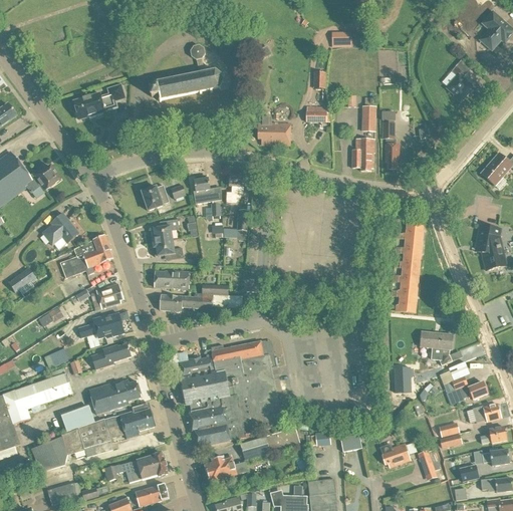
[(512,28),(492,10),(481,22),(488,28),(479,39),(491,49),(500,39),(504,42),(512,31),(512,28)]
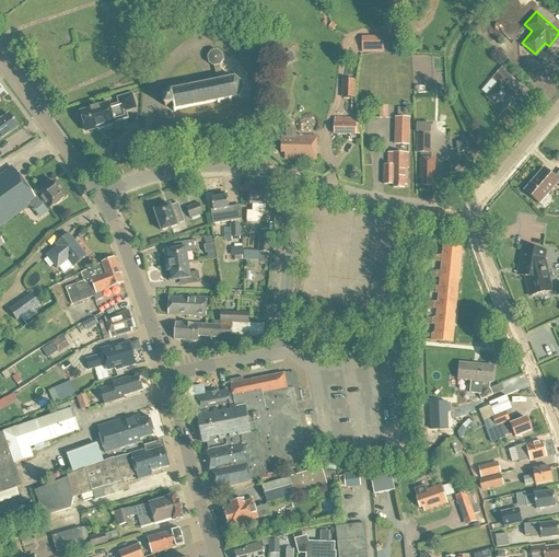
[(370,45),(382,46),(384,34),(372,32),(370,45)]
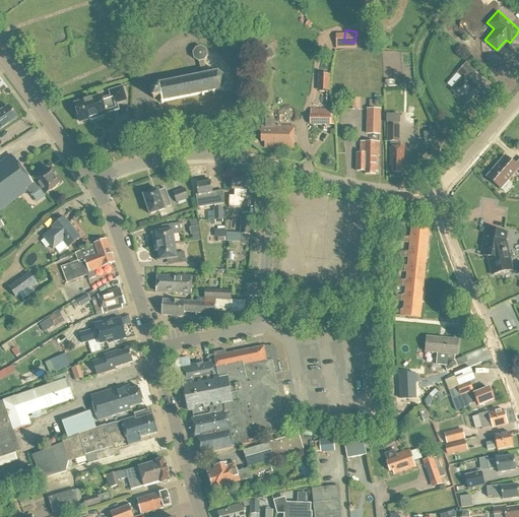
[(158,86),(150,87),(152,97),(160,94),(161,98),(159,101),(160,102),(163,99),(201,90),(201,93),(203,93),(203,90),(211,88),(212,91),(214,91),(213,88),(220,87),(222,89),(223,87),(221,86),(223,81),(224,82),(225,80),(223,80),(222,75),(224,74),(222,73),(221,74),(217,71),(218,69),(216,69),(216,70),(209,72),(209,69),(207,70),(208,72),(206,72),(203,59),(207,54),(206,48),(201,45),(195,46),(192,50),(193,56),(198,59),(201,73),(159,81),(157,80),(156,81),(158,83),(158,86)]
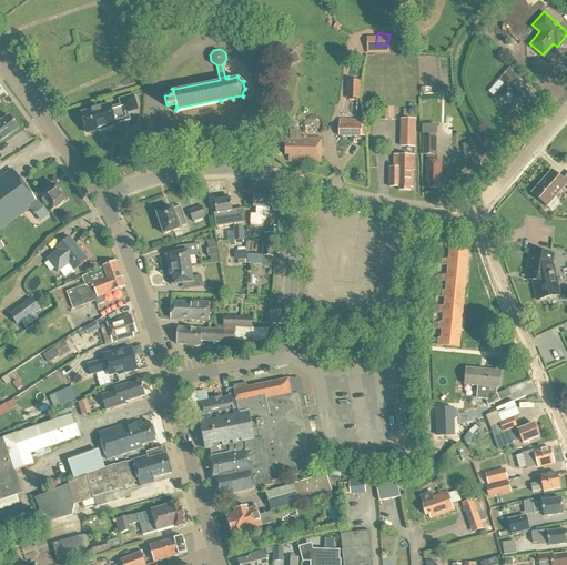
[(492,97),(500,103),(499,104),(507,111),(514,103),(513,103),(520,93),(510,84),(515,79),(504,70),(497,78),(504,83),(492,97)]
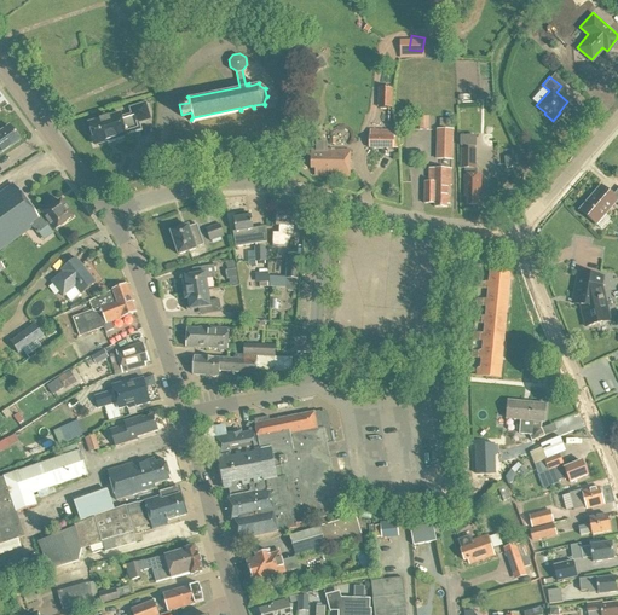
[(380,105),(392,105),(393,86),(380,86),(380,105)]
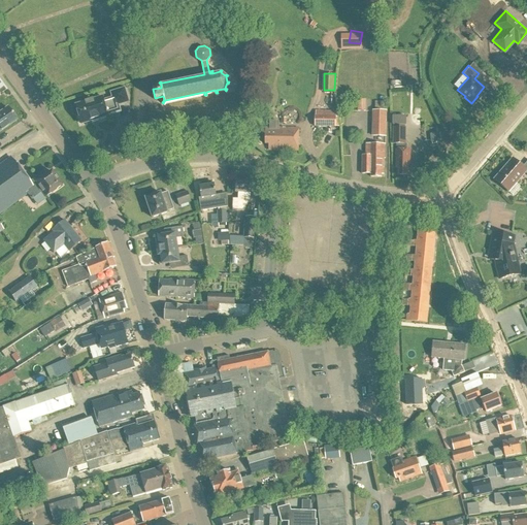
[(104,117),(104,115),(121,110),(120,103),(129,100),(124,85),(108,90),(110,95),(102,97),(101,95),(74,103),(78,115),(76,115),(77,121),(79,120),(80,122),(98,116),(99,118),(104,117)]
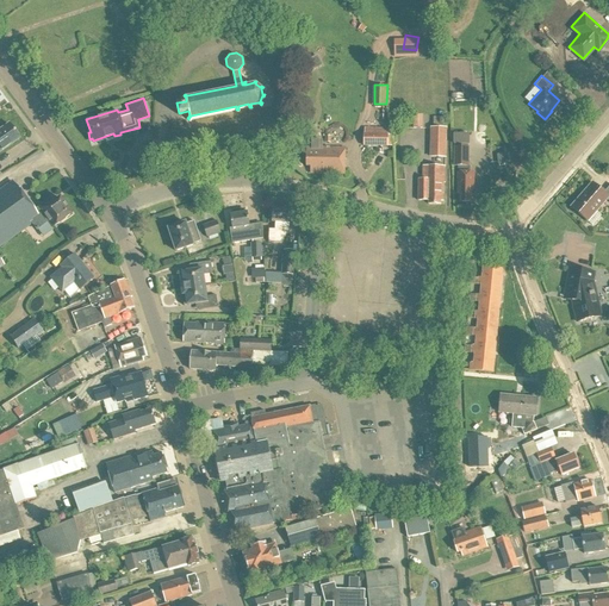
[(0,148),(18,136),(7,120),(0,125),(0,148)]
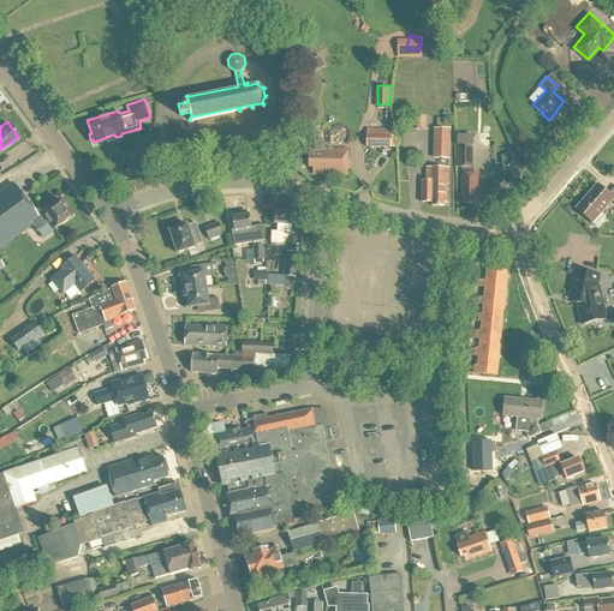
[(365,145),(389,145),(394,145),(394,135),(389,135),(389,126),(367,126),(367,132),(365,132),(365,145)]
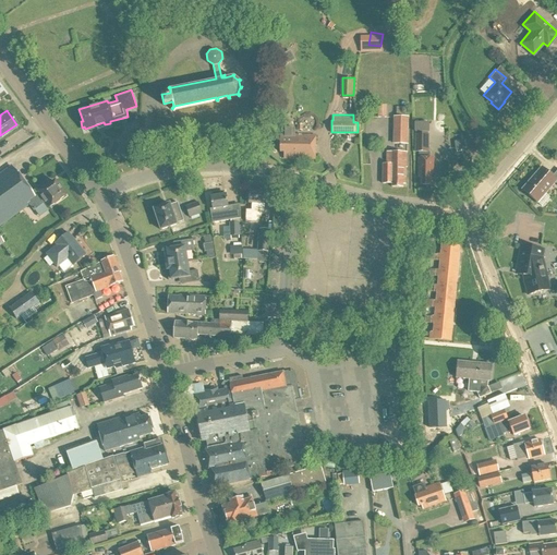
[(407,143),(408,115),(392,115),(392,143),(407,143)]
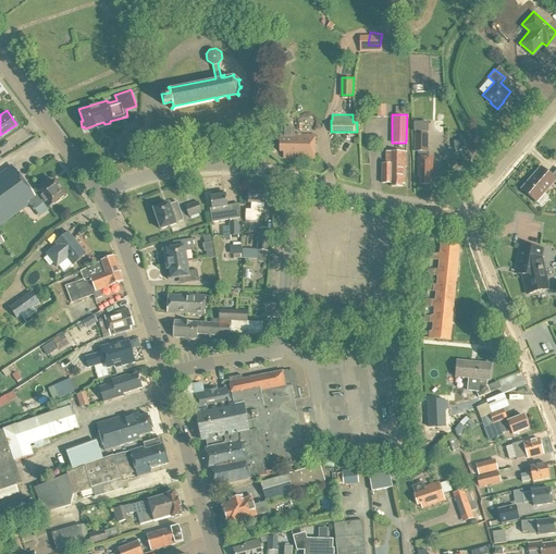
[(417,174),(420,174),(420,182),(430,182),(430,171),(433,171),(433,155),(428,155),(429,132),(416,132),(415,149),(418,149),(418,155),(417,174)]
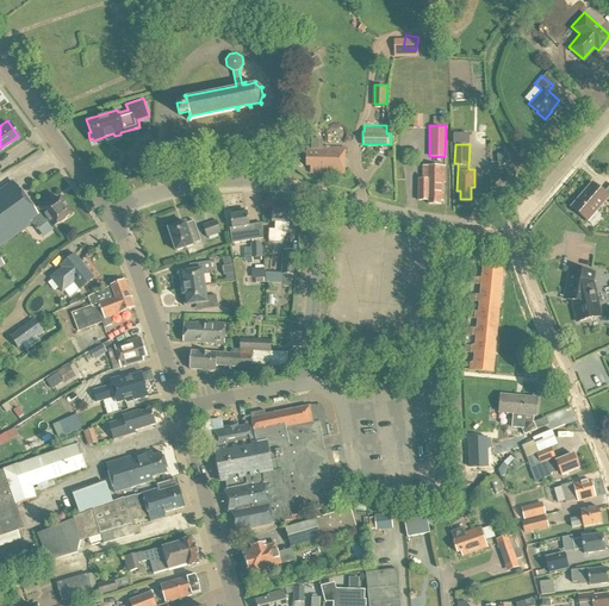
[(305,164),(309,164),(309,172),(319,172),(319,169),(327,169),(327,172),(343,172),(343,145),(305,145),(305,164)]
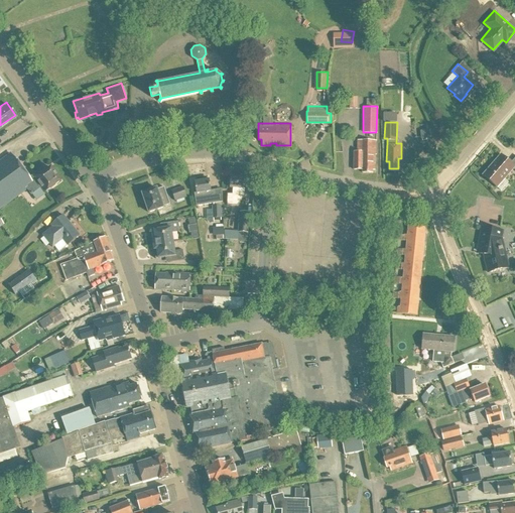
[(353,149),(352,167),(361,167),(361,170),(371,170),(371,167),(373,167),(374,152),(375,152),(375,139),(357,138),(357,150),(353,149)]
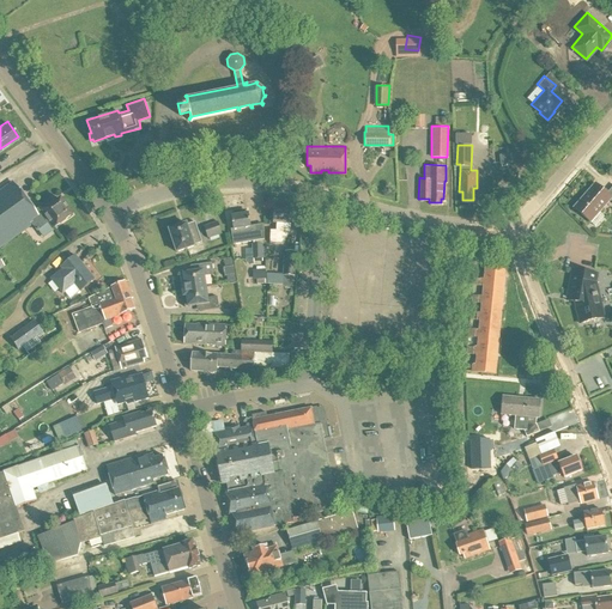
[(0,265),(2,263),(0,260),(0,243),(30,223),(35,229),(46,220),(50,226),(70,212),(58,196),(52,201),(49,198),(32,211),(10,180),(0,186),(0,265)]
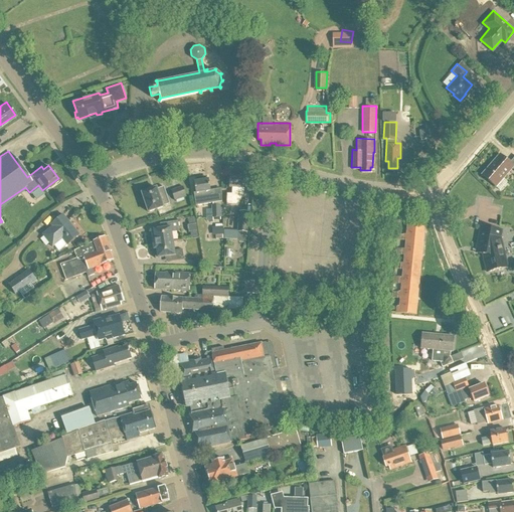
[(499,152),(481,173),(495,185),(511,166),(513,168),(513,154),(509,160),(499,152)]
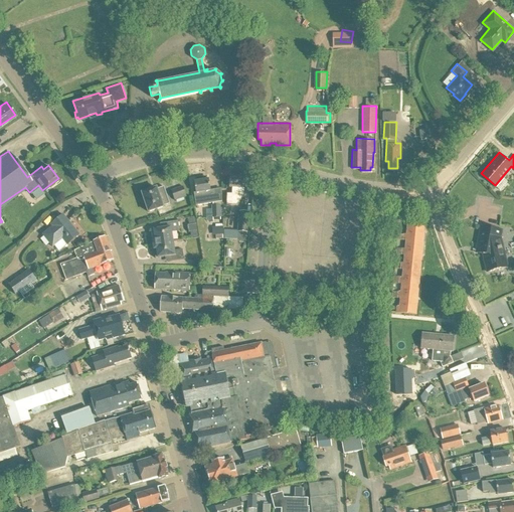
[(233,186),(233,191),(243,191),(244,175),(228,174),(228,185),(233,186)]
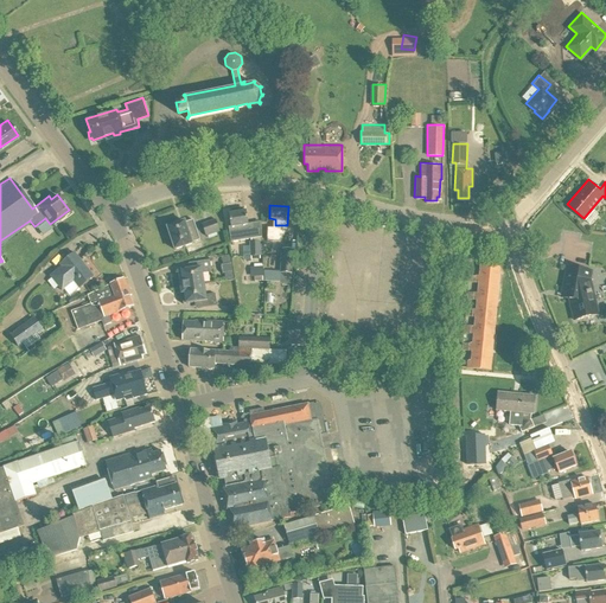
[(230,212),(228,212),(230,225),(228,225),(230,241),(253,236),(250,222),(248,222),(246,210),(237,211),(236,207),(230,209),(230,212)]
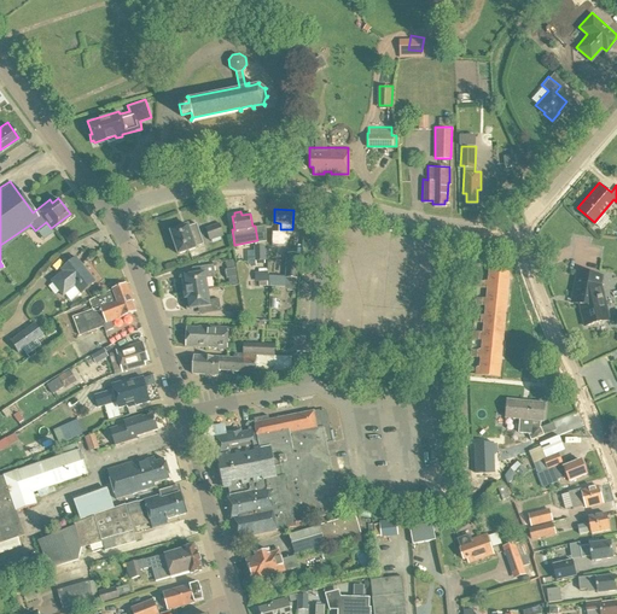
[(209,239),(222,234),(219,221),(204,226),(209,239)]
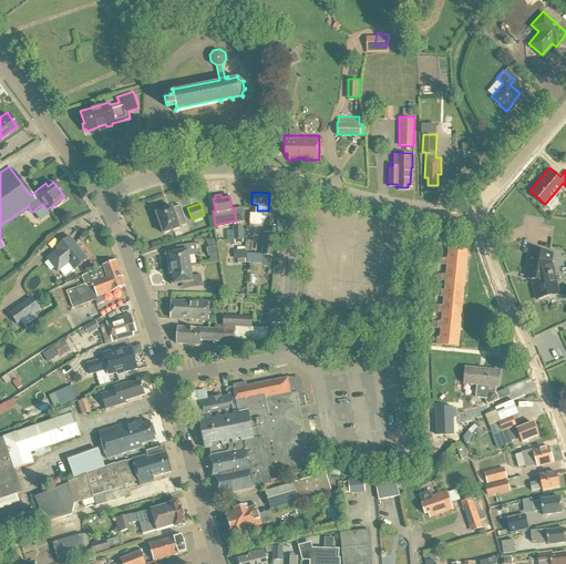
[(186,223),(179,204),(172,207),(172,205),(155,211),(162,232),(178,226),(178,225),(186,223)]
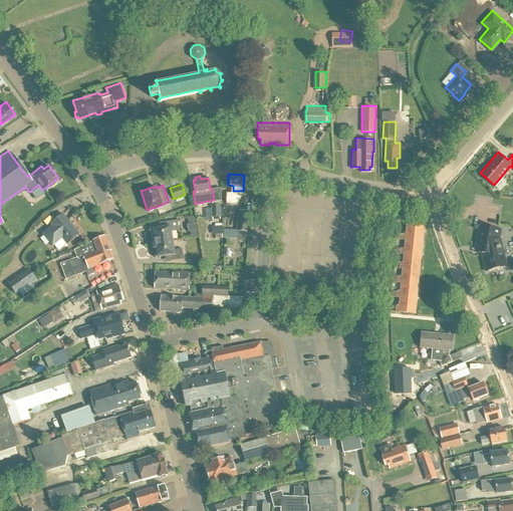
[(212,204),(212,216),(221,216),(221,203),(212,204)]
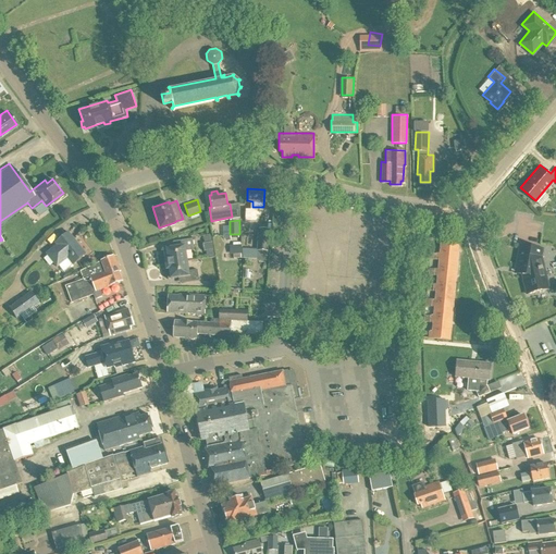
[(258,226),(256,248),(255,258),(266,259),(267,249),(268,249),(270,228),(258,226)]
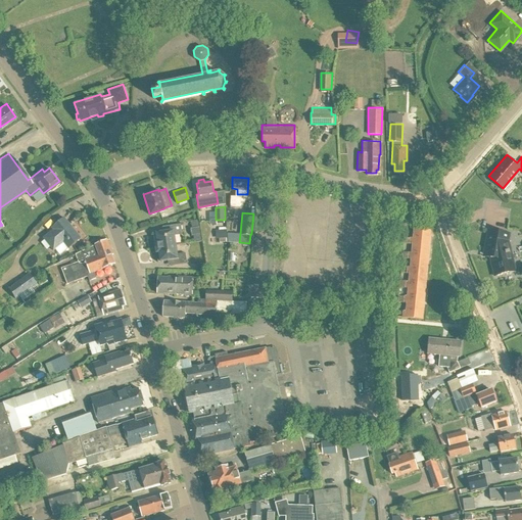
[(50,226),(52,228),(42,236),(52,249),(62,241),(67,247),(80,237),(63,216),(50,226)]
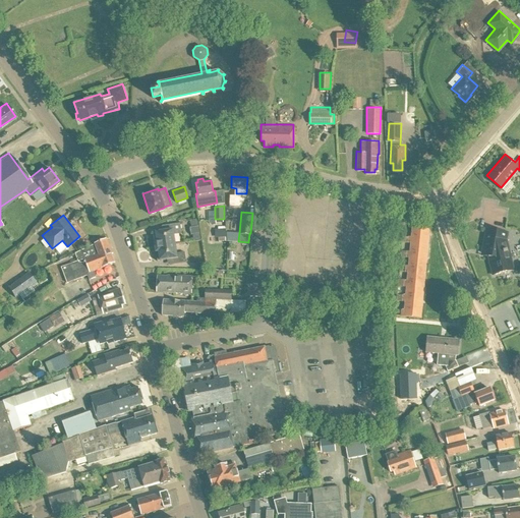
[(192,233),(193,239),(200,238),(197,219),(190,220),(191,226),(190,227),(191,233),(192,233)]
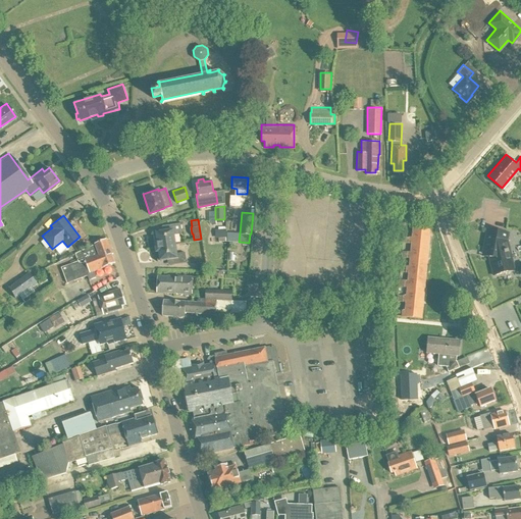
[(165,224),(166,229),(152,231),(154,246),(174,243),(173,232),(181,231),(179,221),(165,224)]
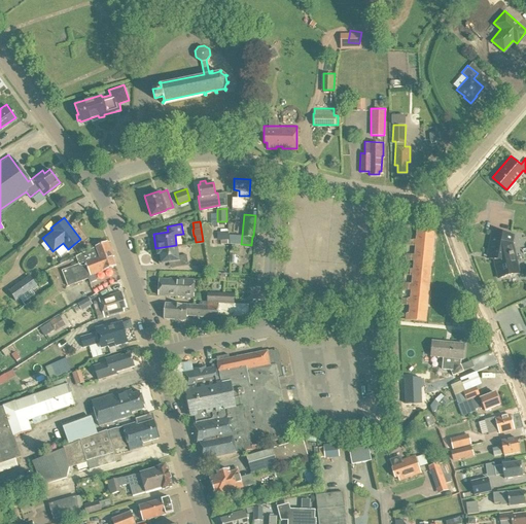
[(229,228),(220,228),(220,239),(229,239),(229,228)]
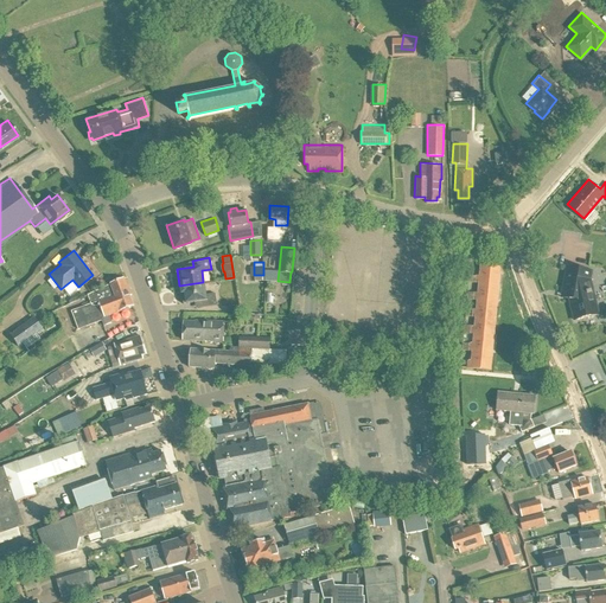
[(474,281),(478,281),(497,283),(499,265),(479,263),(478,274),(476,274),(474,281)]
